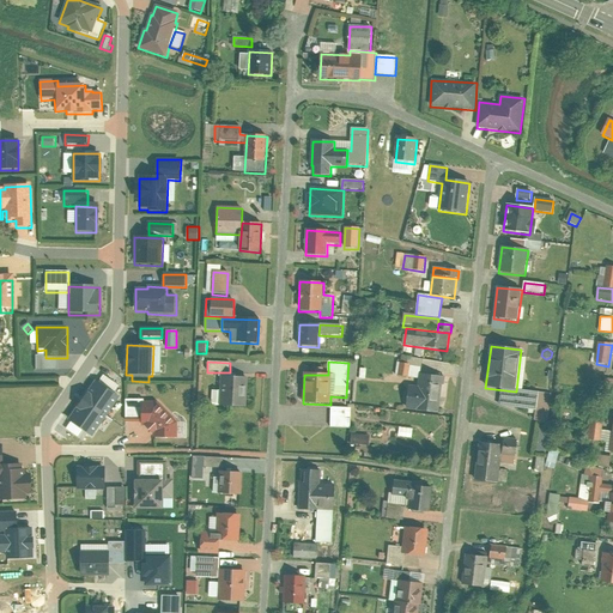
[(357,364),(349,363),(347,378),(357,378),(357,364)]
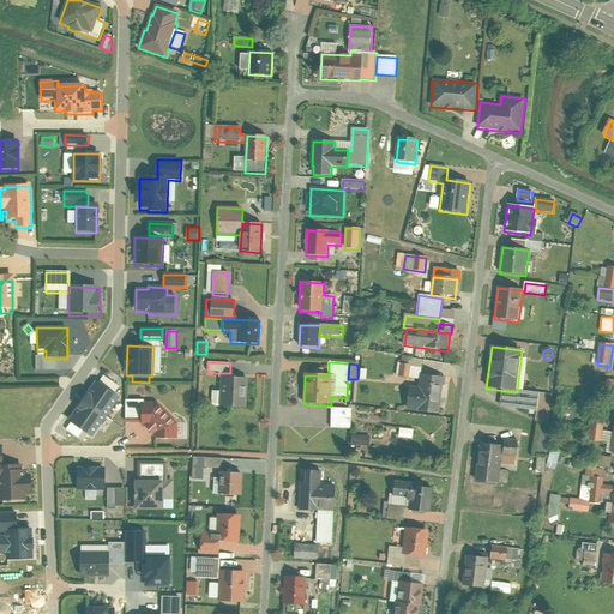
[(399,377),(409,379),(411,366),(401,365),(399,377)]
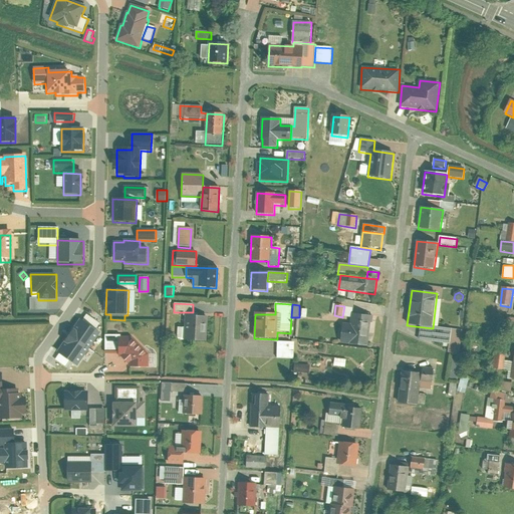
[(341,343),(368,347),(372,317),(351,314),(350,325),(343,324),(341,343)]
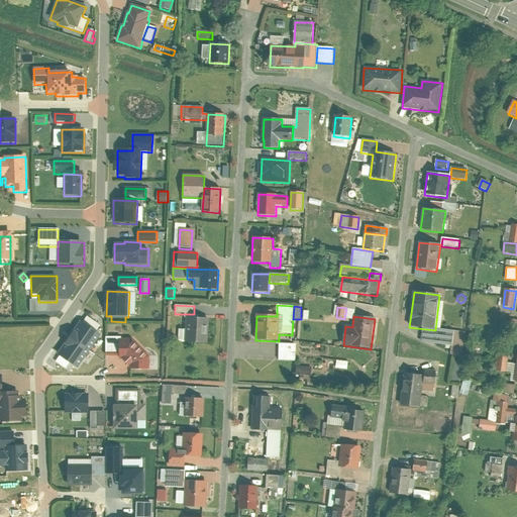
[(185,343),(208,344),(209,319),(187,318),(185,343)]
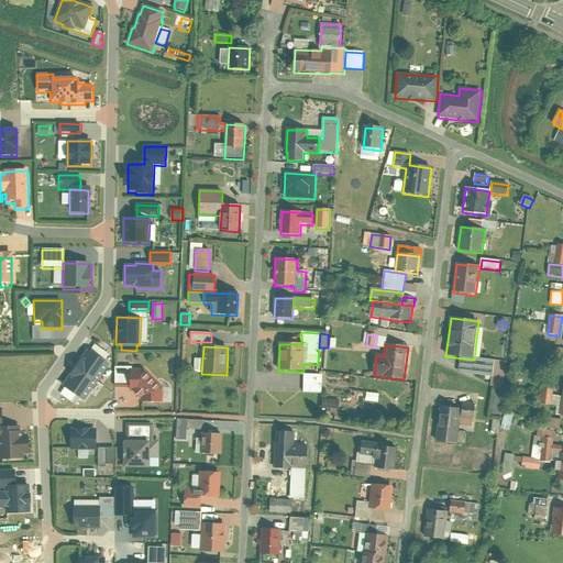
[(88,350),(76,367),(97,382),(108,364),(88,350)]
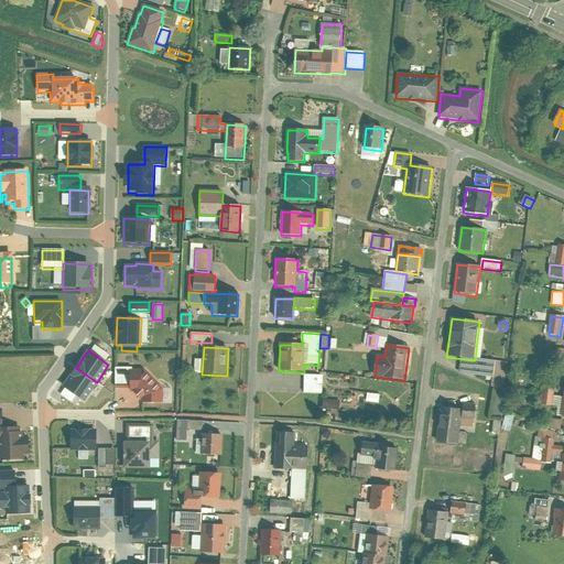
[(462,359),(459,375),(494,379),(492,388),(503,392),(507,365),(462,359)]
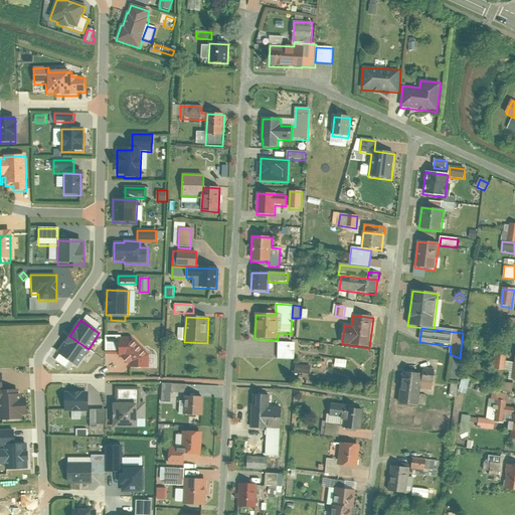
[(89,349),(69,336),(57,353),(76,366),(89,349)]
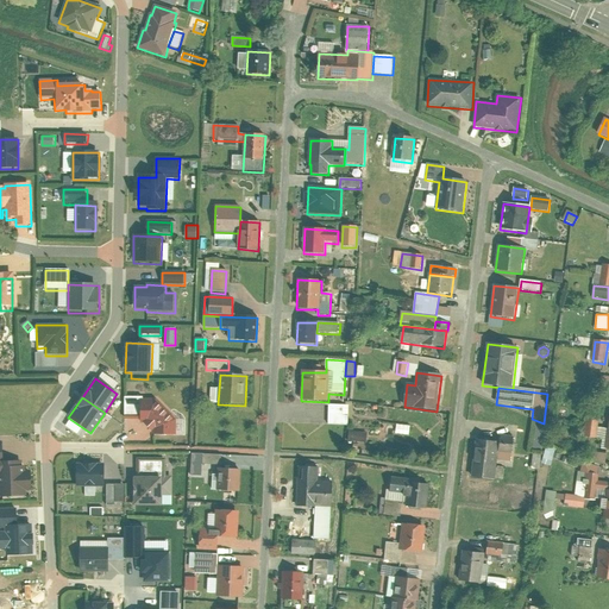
[(125,420),(142,420),(142,425),(145,425),(152,434),(152,435),(176,437),(176,421),(161,401),(144,401),(144,397),(125,397),(125,420)]
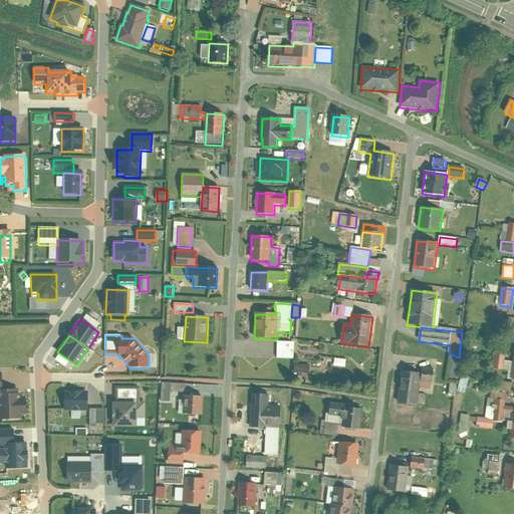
[(294,343),(277,342),(277,359),(293,360),(294,343)]
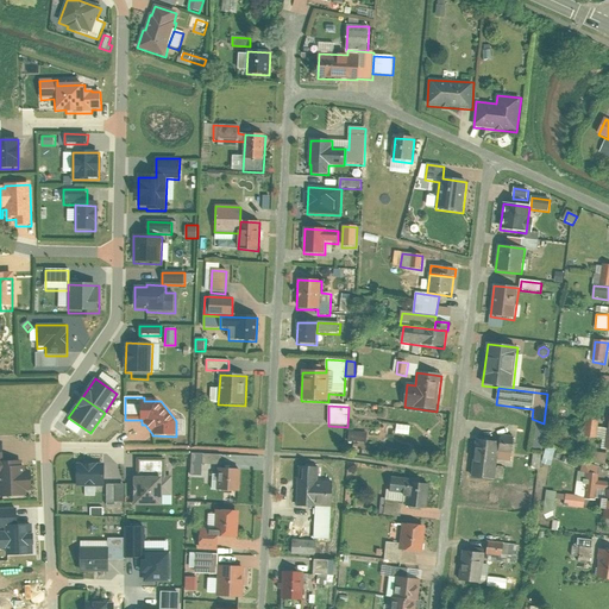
[(597,440),(600,419),(586,418),(584,438),(597,440)]
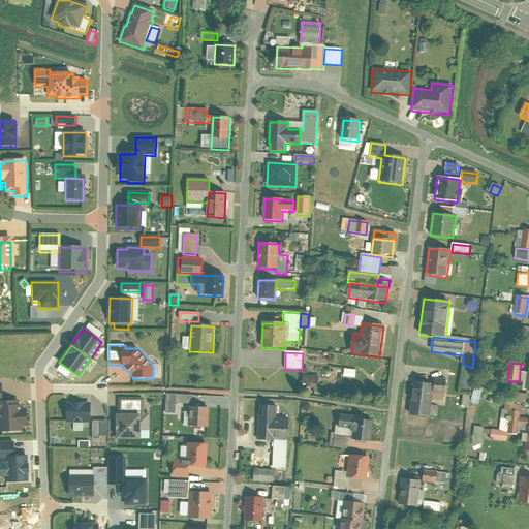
[(465,369),(463,392),(470,393),(473,369),(465,369)]
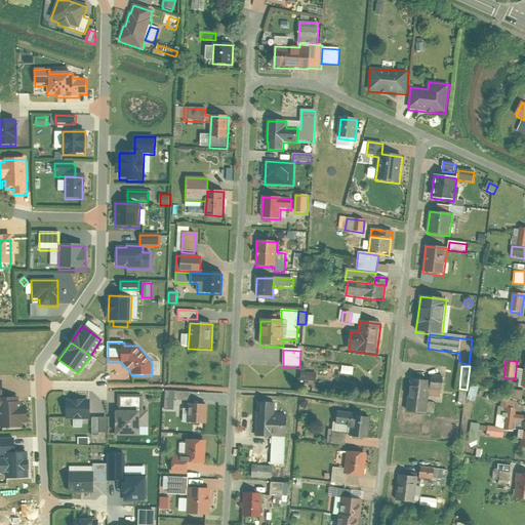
[(354,368),(342,367),(341,375),(353,376),(354,368)]
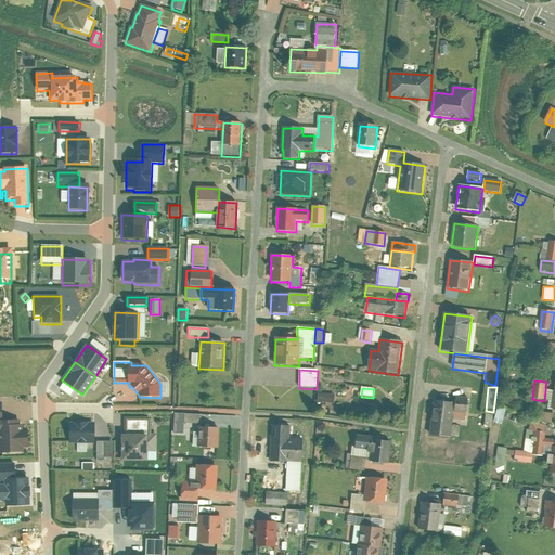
[(334,396),(320,395),(320,403),(334,404),(334,396)]
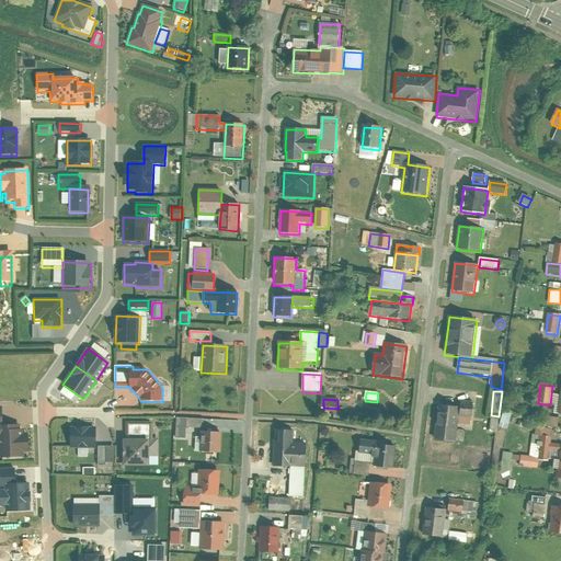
[(473,403),(461,402),(460,416),(472,418),(473,403)]
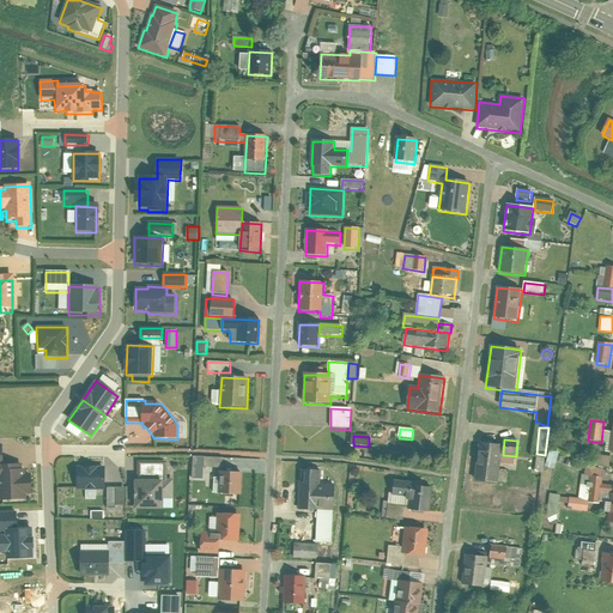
[(479,444),(475,481),(498,484),(503,447),(479,444)]
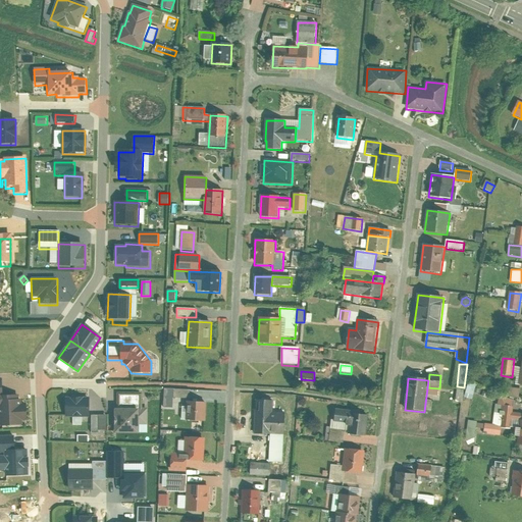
[(0,428),(22,428),(22,422),(28,421),(28,406),(21,406),(21,397),(3,398),(3,381),(0,381),(0,428)]
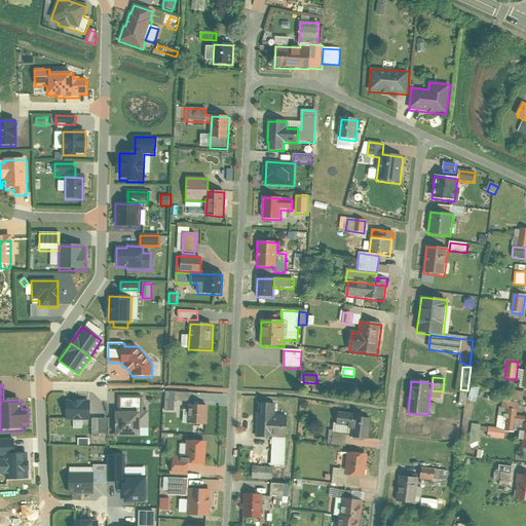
[(476,404),(480,389),(472,387),(467,402),(476,404)]
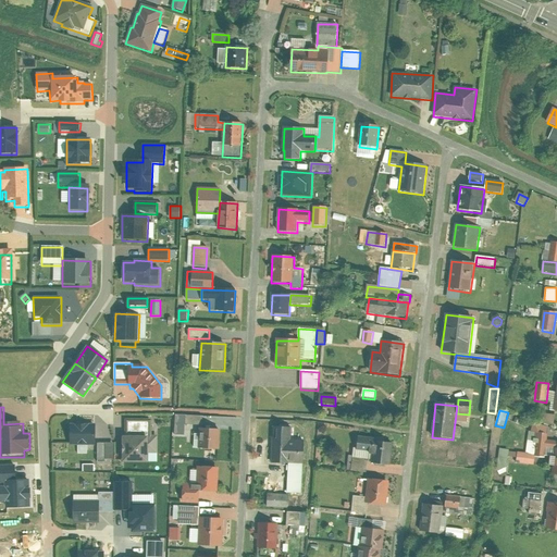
[(555,417),(540,415),(539,423),(554,425),(555,417)]
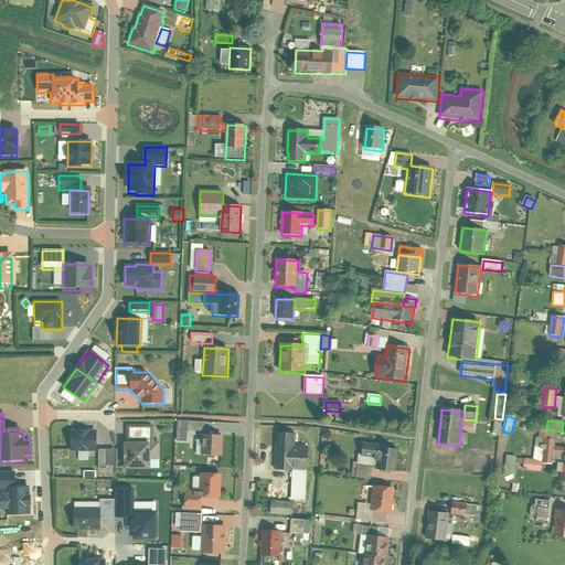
[(206,423),(188,423),(188,432),(205,433),(206,423)]
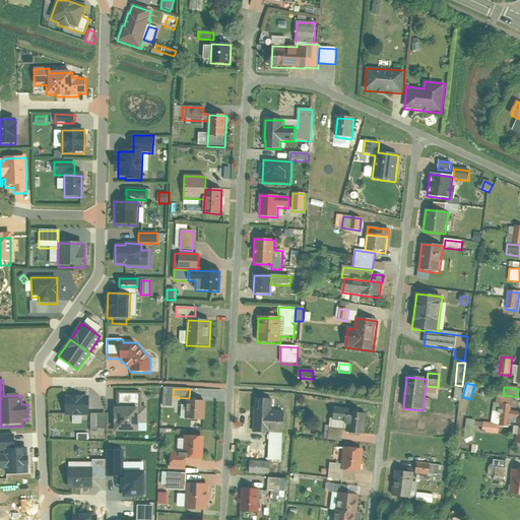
[(462,390),(455,389),(454,400),(461,401),(462,390)]
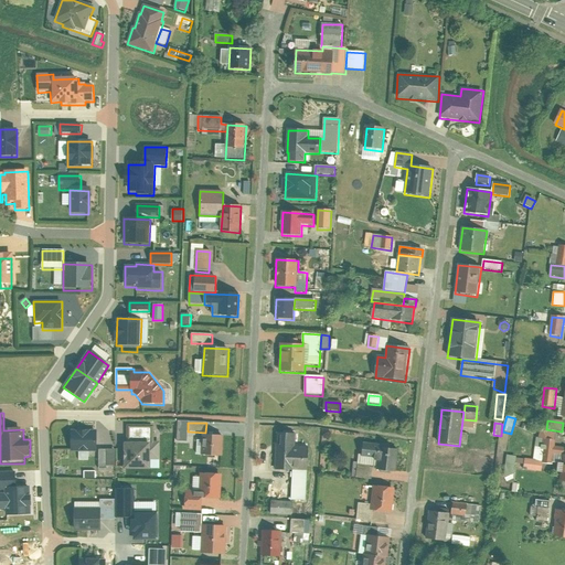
[(127,426),(127,444),(124,444),(124,471),(150,471),(150,461),(160,461),(160,443),(153,443),(153,426),(127,426)]
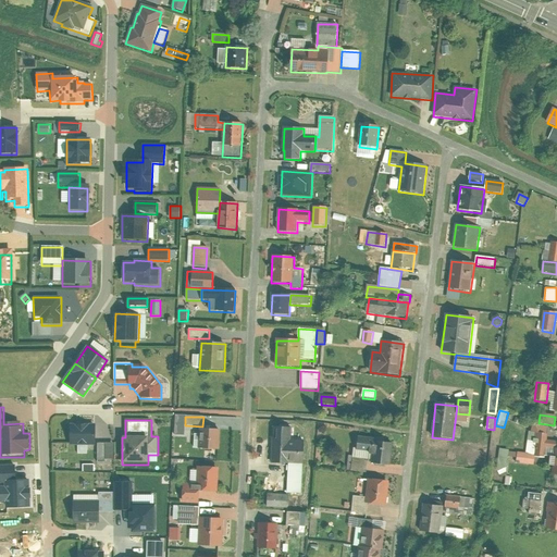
[(96,425),(71,426),(71,446),(96,446),(96,425)]
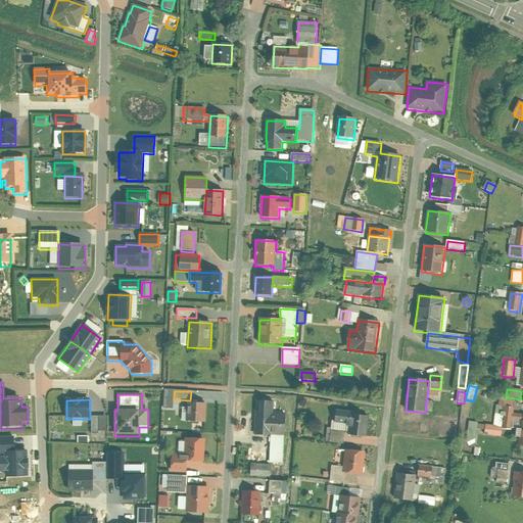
[(515,400),(501,399),(500,406),(514,408),(515,400)]
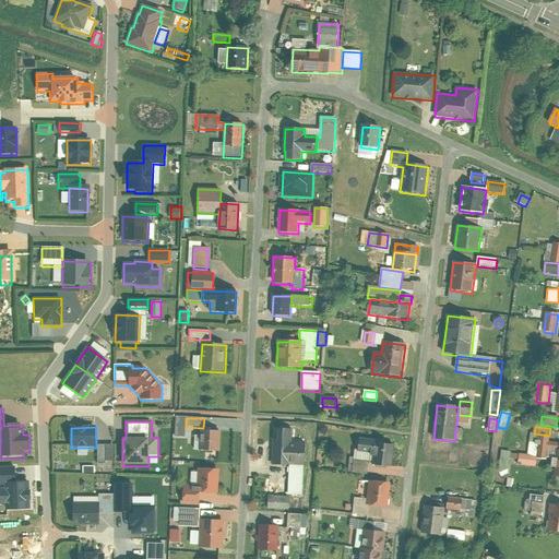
[(273,429),(272,466),(289,466),(304,467),(305,442),(293,441),(293,430),(273,429)]
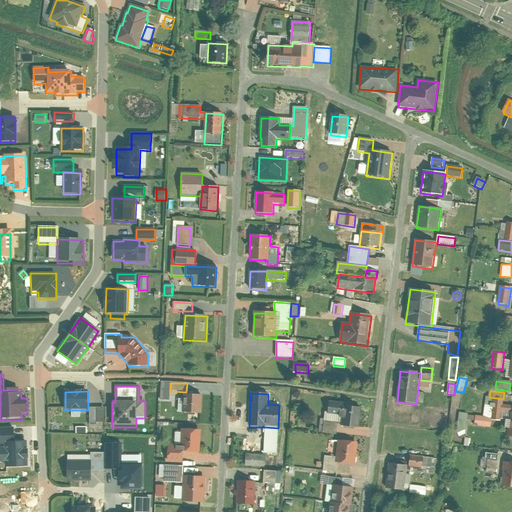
[(182,414),(202,414),(203,396),(183,395),(182,414)]
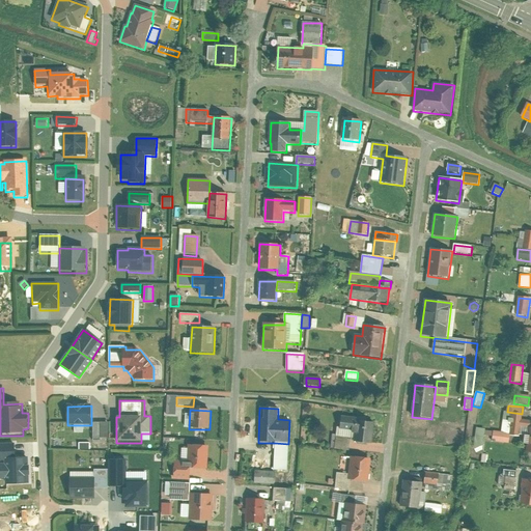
[(501,432),(510,434),(512,413),(503,412),(501,432)]
